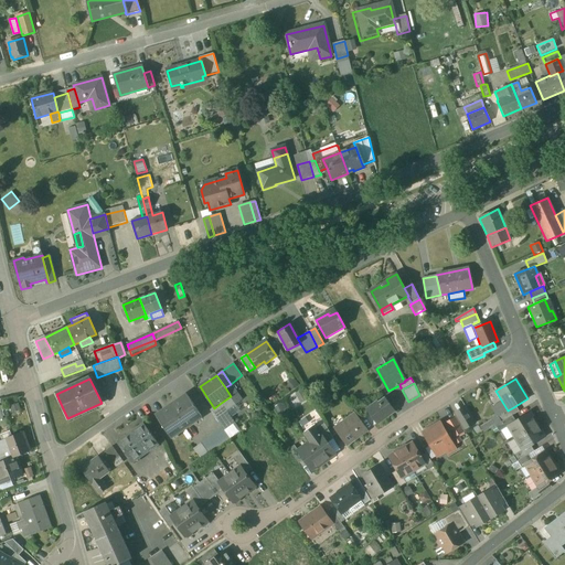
[(231,384),(225,387),(231,396),(220,404),(225,412),(242,401),(231,384)]
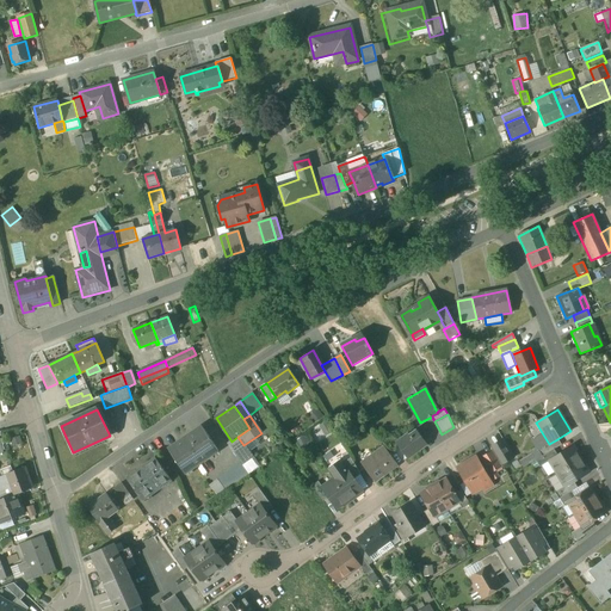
[(168,449),(185,474),(218,451),(202,426),(168,449)]
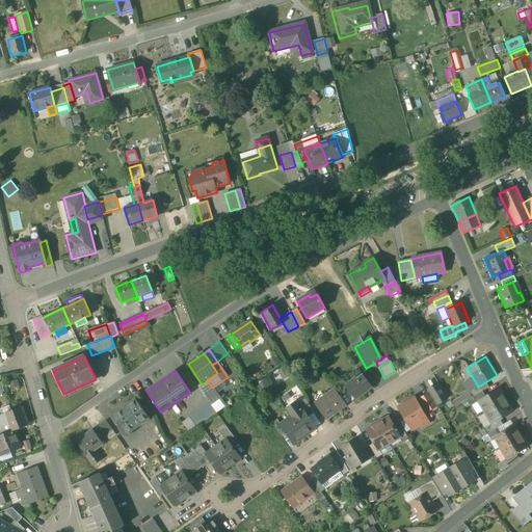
[(346,386),(355,398),(370,388),(363,376),(355,381),(354,379),(346,386)]
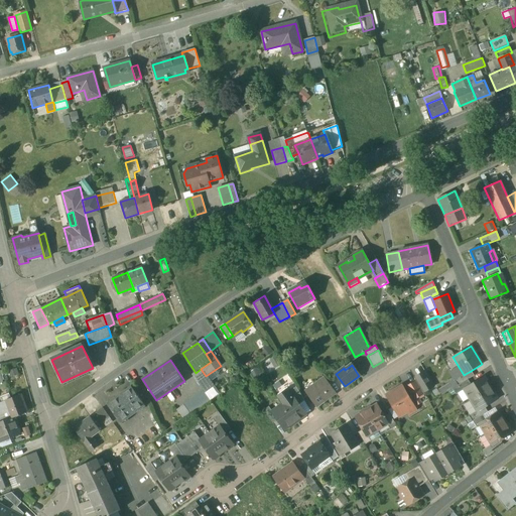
[(449,372),(455,380),(464,375),(459,367),(449,372)]
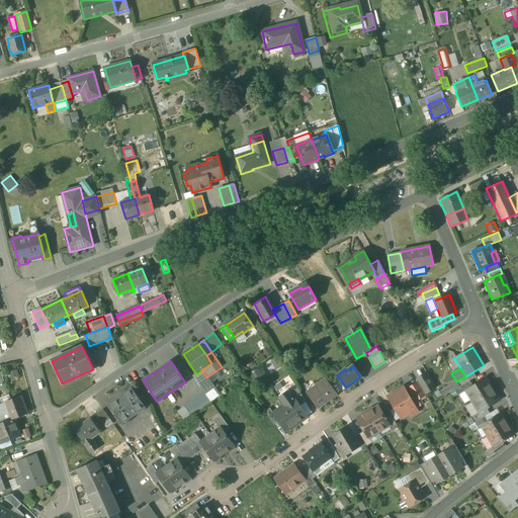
[(16,370),(8,372),(11,379),(19,376),(16,370)]
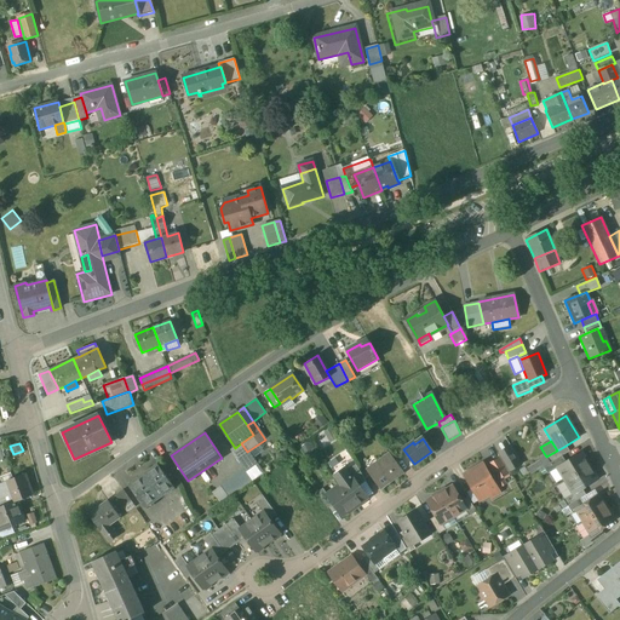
[(231,451),(247,471),(257,464),(247,452),(241,443),(235,448),(231,451)]
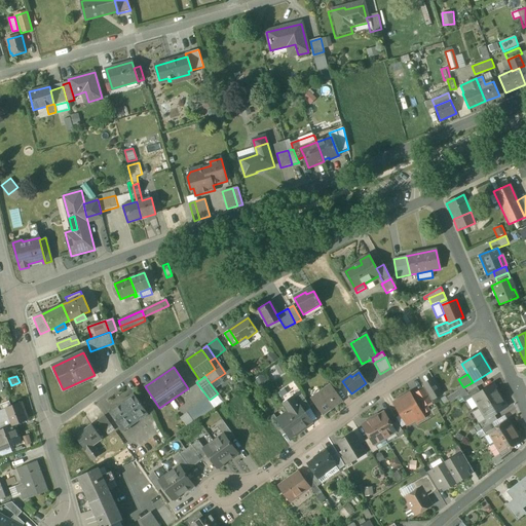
[(463,387),(466,393),(477,387),(483,383),(480,378),(473,382),(463,387)]
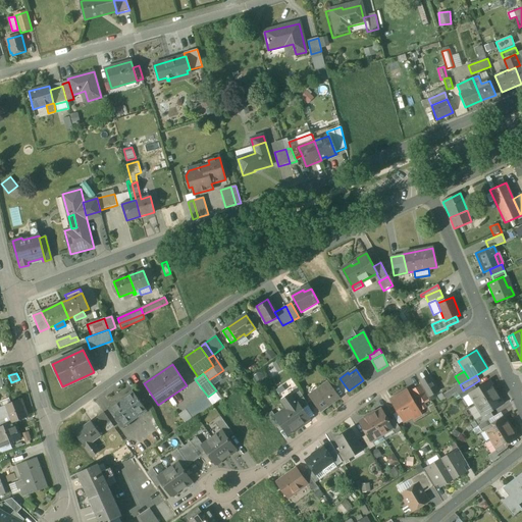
[(419,383),(420,385),(426,395),(431,392),(432,394),(438,390),(430,376),(419,383)]
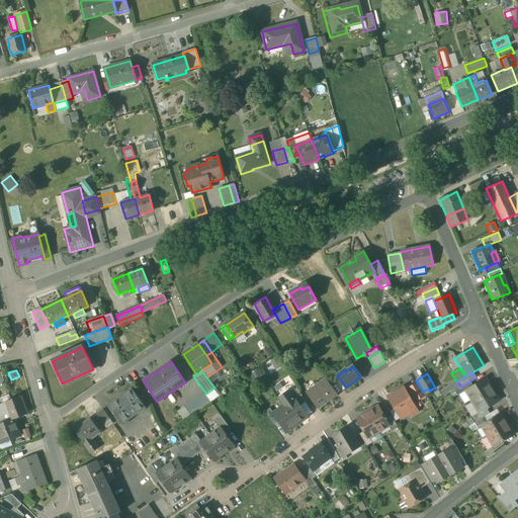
[(465,391),(472,402),(492,390),(486,378),(472,386),(465,391)]
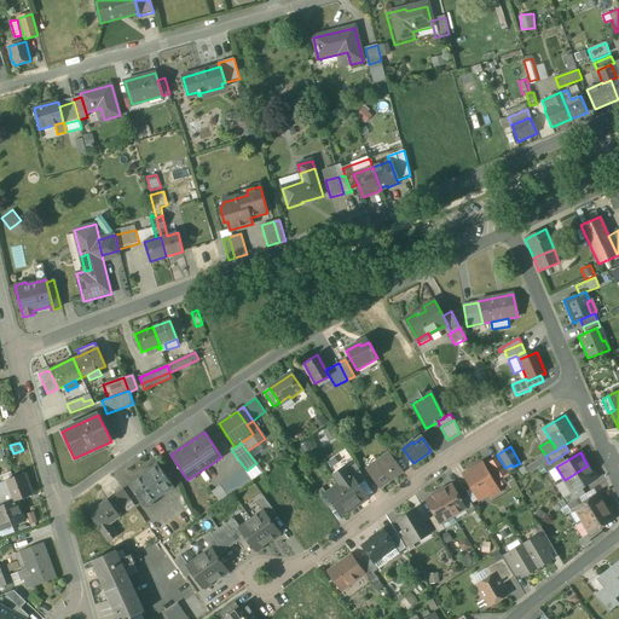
[(369,472),(380,487),(401,472),(389,455),(382,461),(382,460),(368,469),(369,472)]
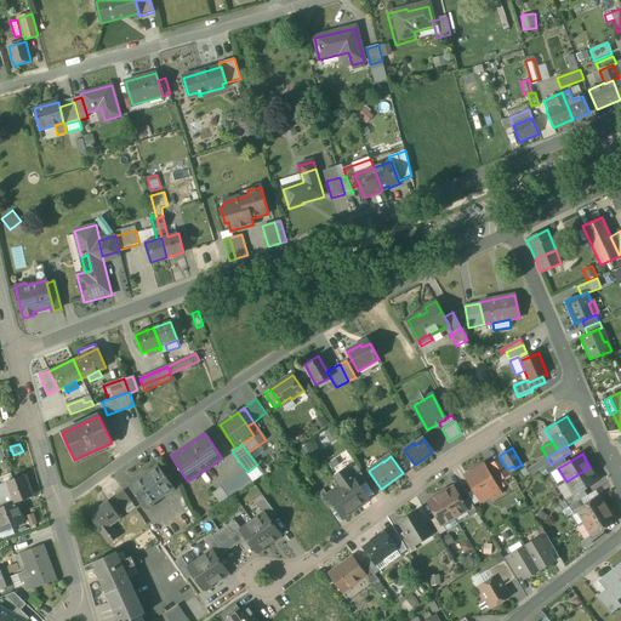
[(551,465),(547,457),(528,469),(533,476),(543,468),(551,465)]
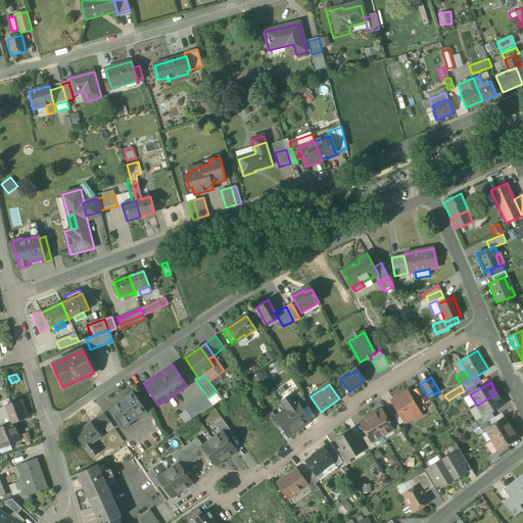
[(477,390),(474,385),(464,391),(458,394),(462,400),(470,394),(477,390)]
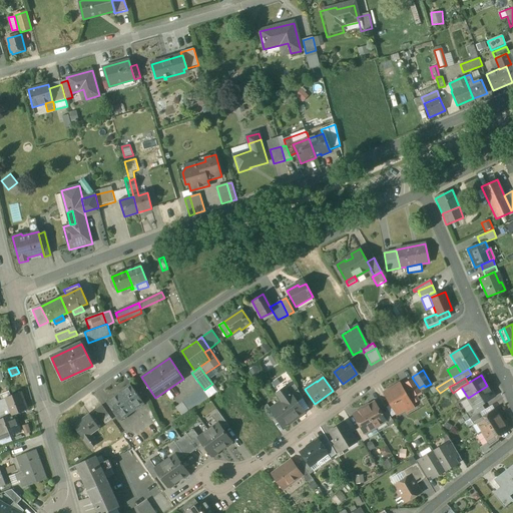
[(422,392),(419,388),(413,379),(403,385),(411,399),(422,392)]
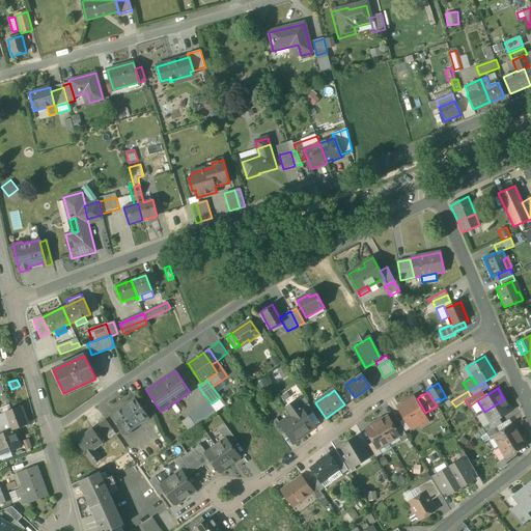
[(409,418),(414,426),(426,419),(413,397),(397,407),(406,420),(409,418)]
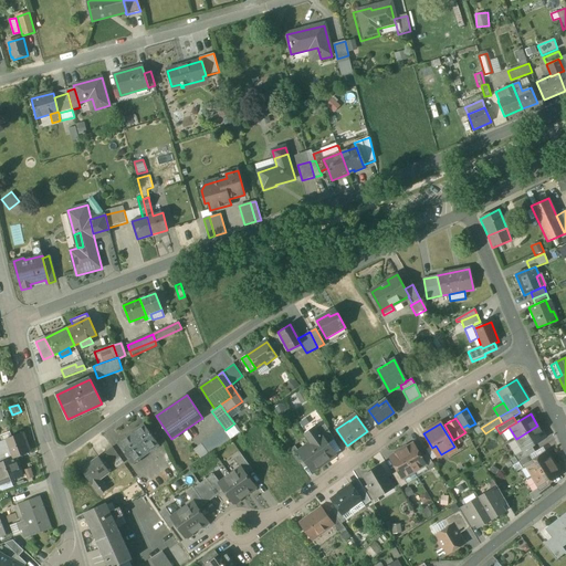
[(117,443),(132,463),(158,444),(144,425),(117,443)]
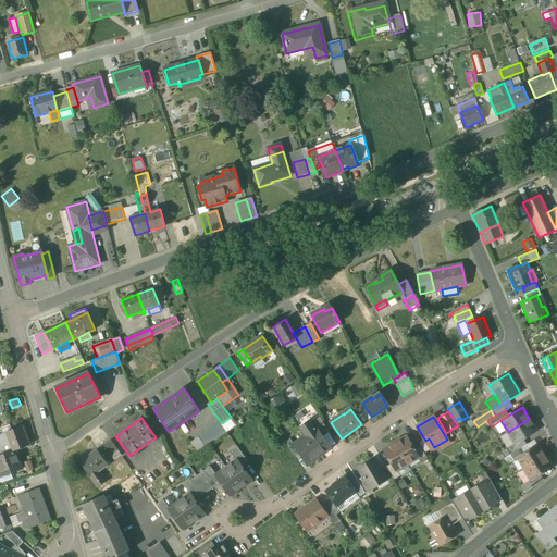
[(317,429),(322,437),(329,432),(320,418),(312,423),(316,429),(317,429)]
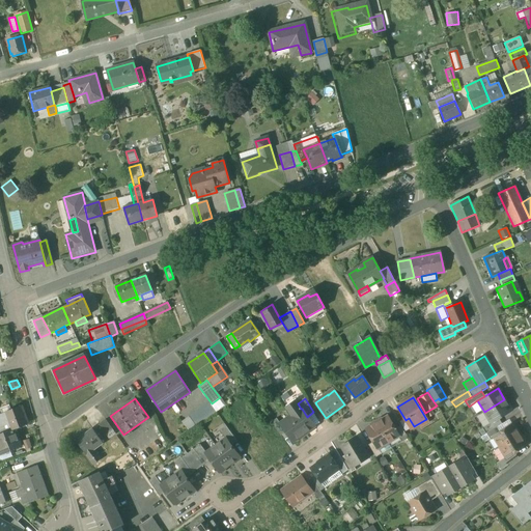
[(511,411),(504,399),(484,412),(491,423),(492,423),(499,419),(511,411)]
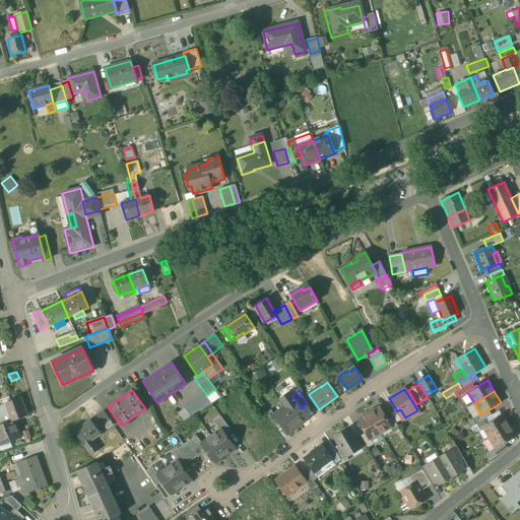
[(279,401),(284,407),(295,400),(291,395),(290,393),(279,401)]
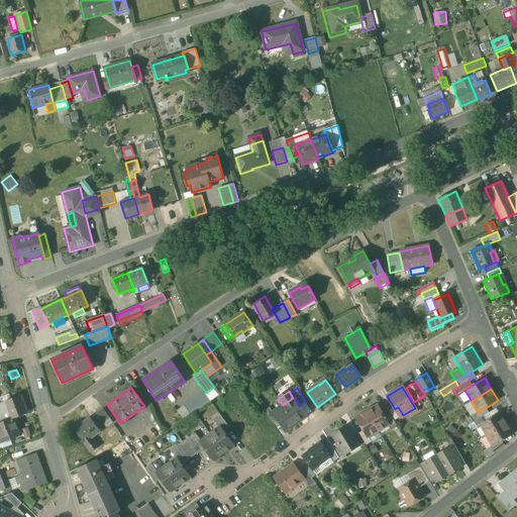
[(184,406),(191,416),(211,402),(204,392),(184,406)]
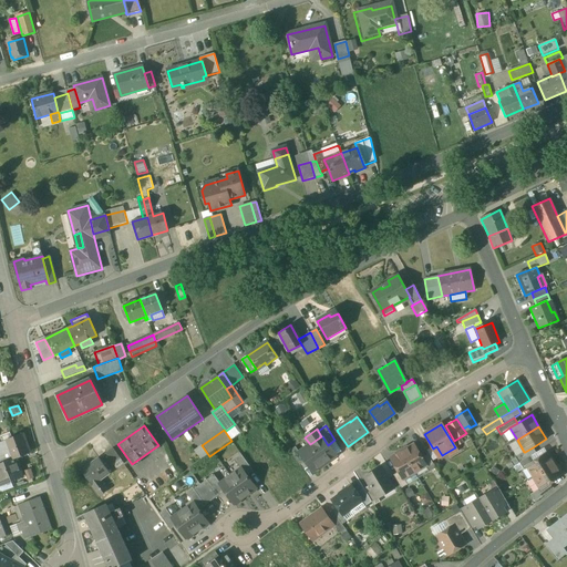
[(0,435),(0,436),(2,442),(12,439),(9,432),(0,435)]
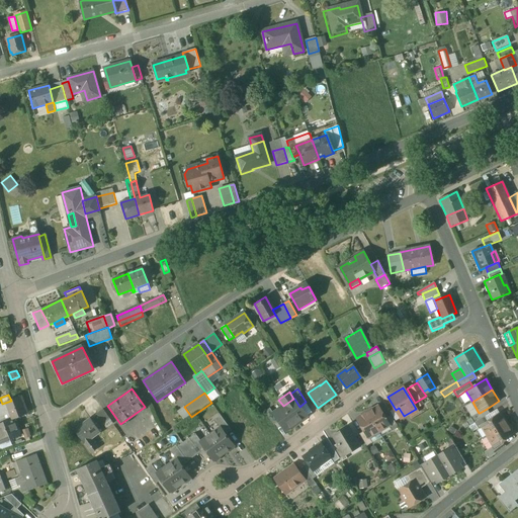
[(2,404),(0,404),(0,414),(3,423),(11,420),(27,414),(20,397),(11,401),(2,404)]
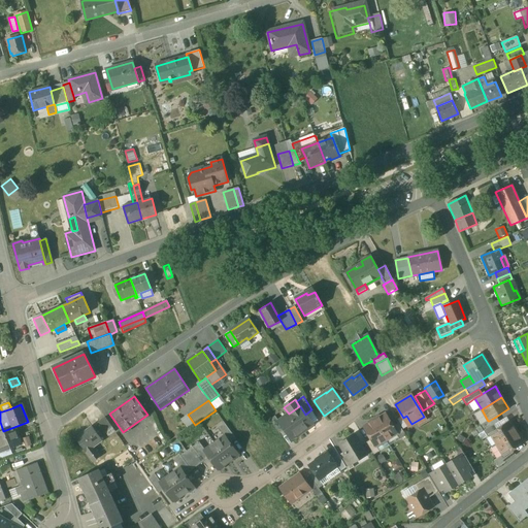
[(300,406),(299,406),(289,414),(302,432),(312,424),(305,415),(300,406)]
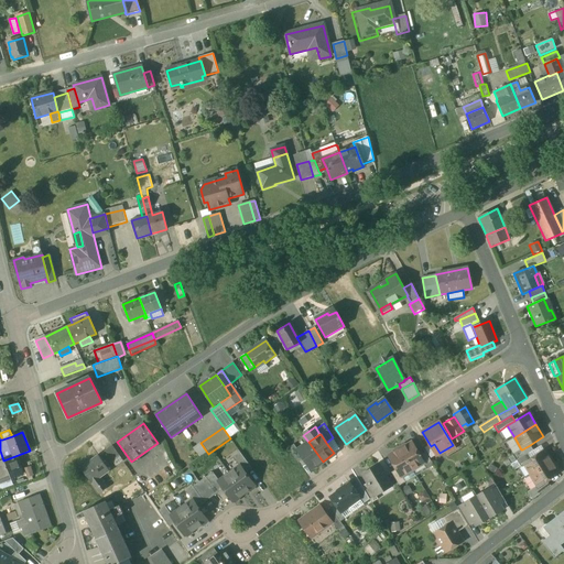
[(312,469),(323,462),(308,442),(297,449),(297,451),(304,459),(312,469)]
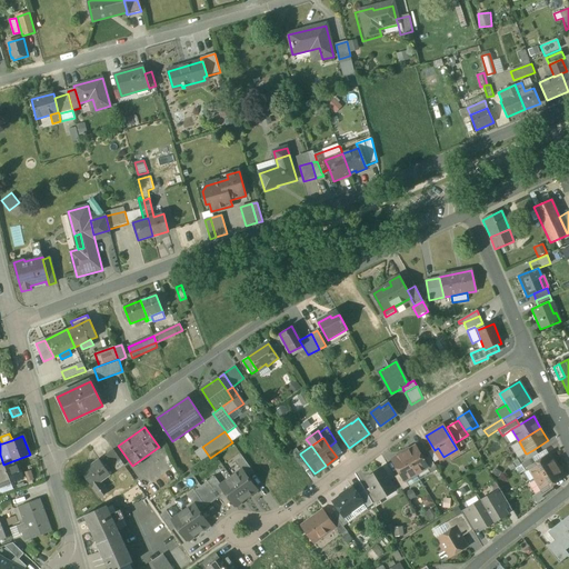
[(210,458),(202,447),(195,452),(202,463),(210,458)]
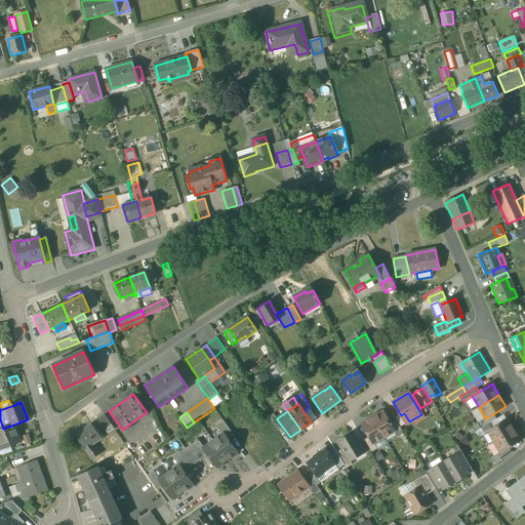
[(382,412),(372,418),(384,438),(394,432),(395,432),(391,425),(382,412)]
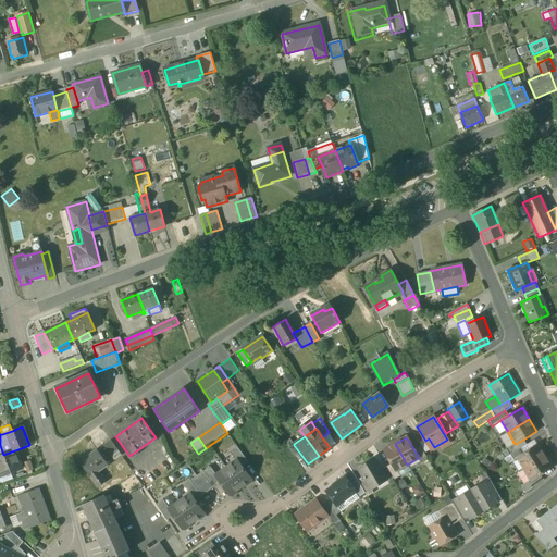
[(284,443),(295,457),(300,454),(294,445),(294,444),(291,438),(284,443)]
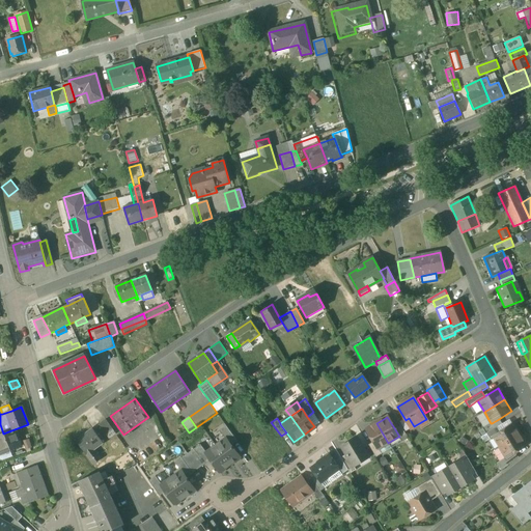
[(409,418),(406,420),(411,428),(414,426),(409,418)]
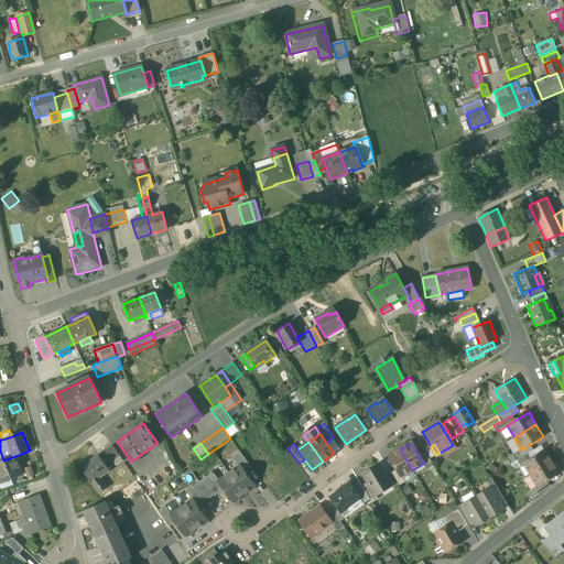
[(516,461),(517,461),(528,454),(533,451),(530,445),(522,449),(521,449),(512,455),(516,461)]
